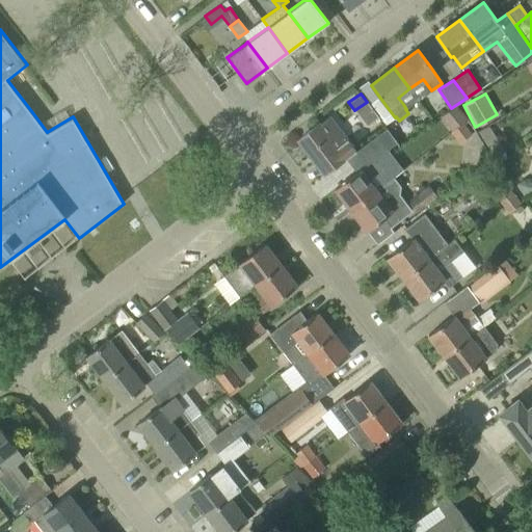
[(442,121),(451,133),(463,123),(454,111),(442,121)]
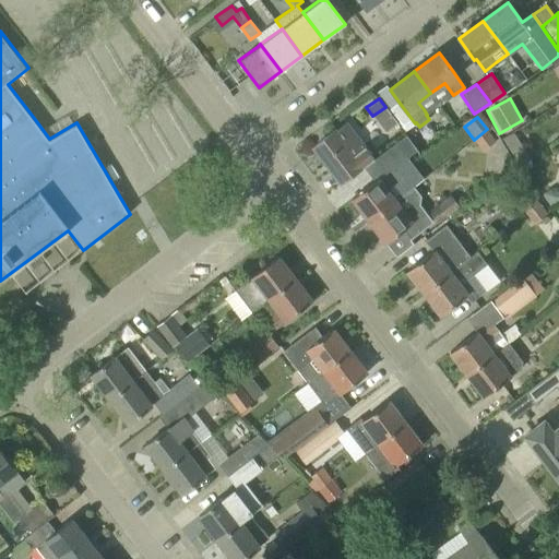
[(341,183),(357,170),(373,158),(359,139),(346,122),(336,130),(335,129),(312,146),(341,183)]
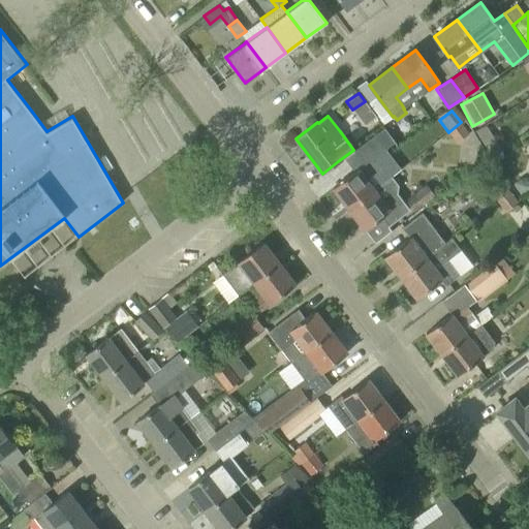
[(461,122),(448,132),(457,143),(469,133),(461,122)]
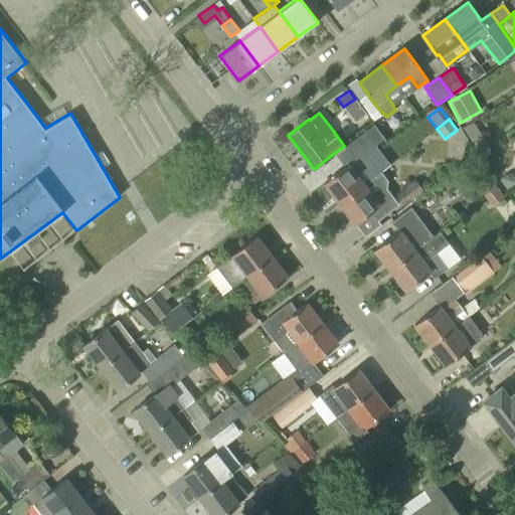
[(364,152),(359,156),(349,163),(340,170),(324,182),(339,203),(379,172),(364,152)]
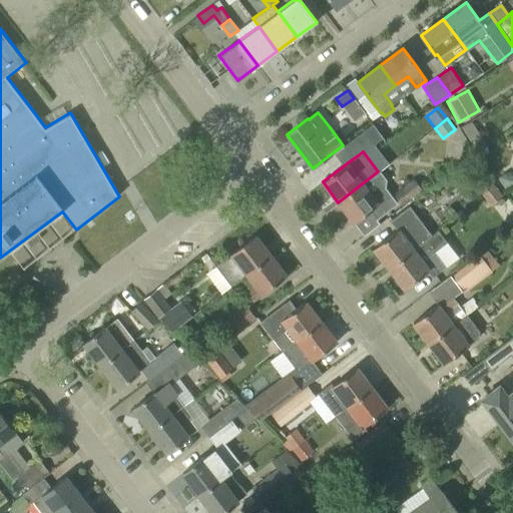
[(380,170),(378,171),(338,202),(354,222),(370,210),(376,217),(397,202),(385,187),(387,180),(380,170)]
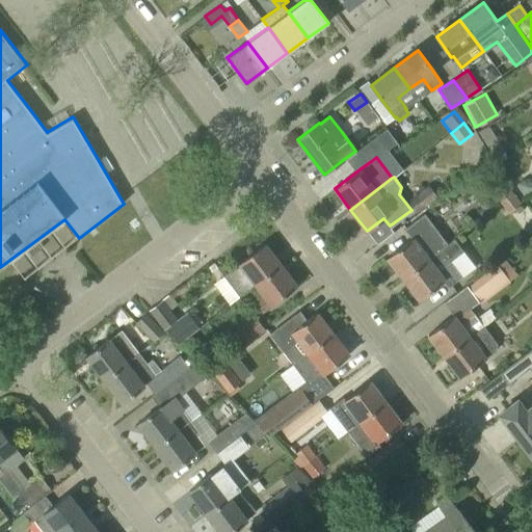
[(490,190),(500,203),(501,202),(512,192),(503,181),(490,190)]
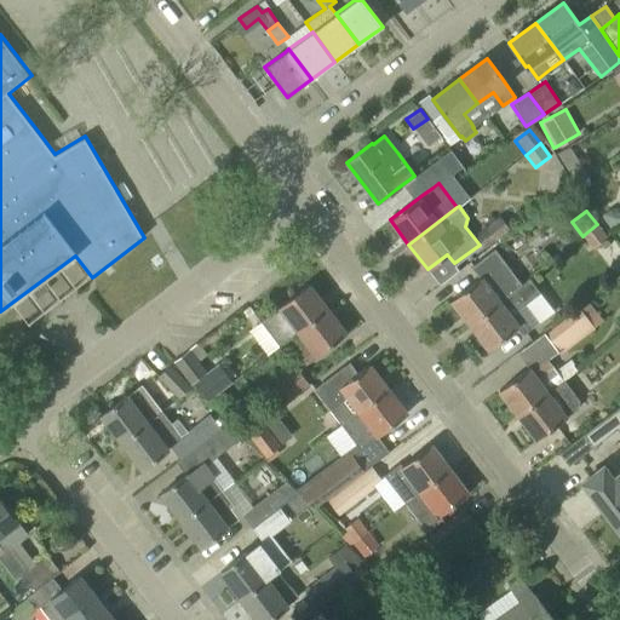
[(509,228),(499,216),(476,234),(486,246),(509,228)]
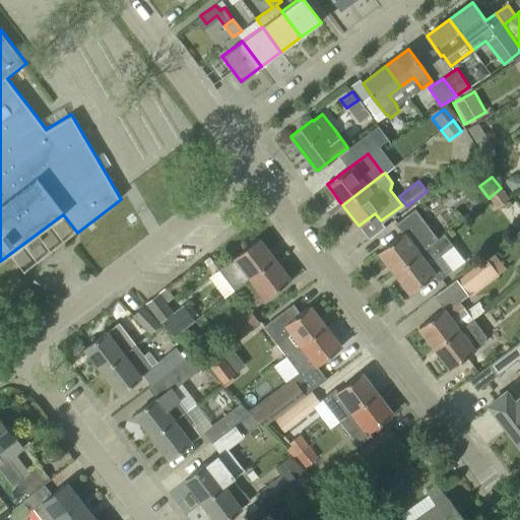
[(501,188),(490,197),(489,198),(495,205),(497,208),(509,199),(501,188)]
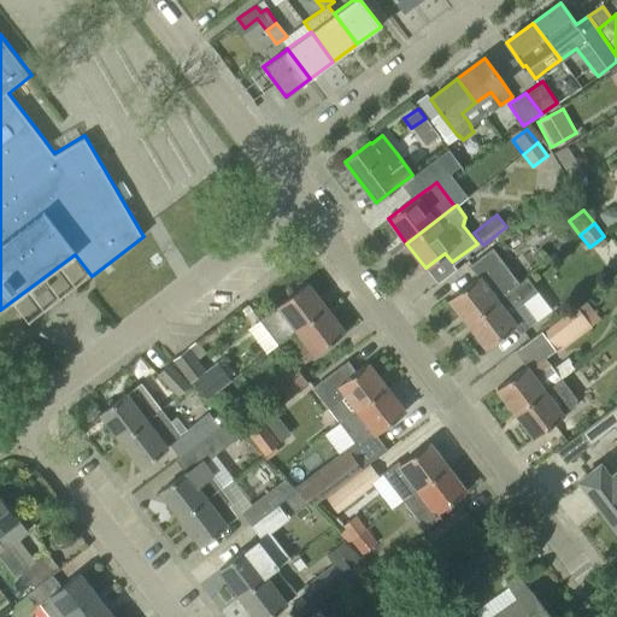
[(518,283),(492,247),(469,265),(477,276),(448,298),(468,323),(499,298),(518,283)]
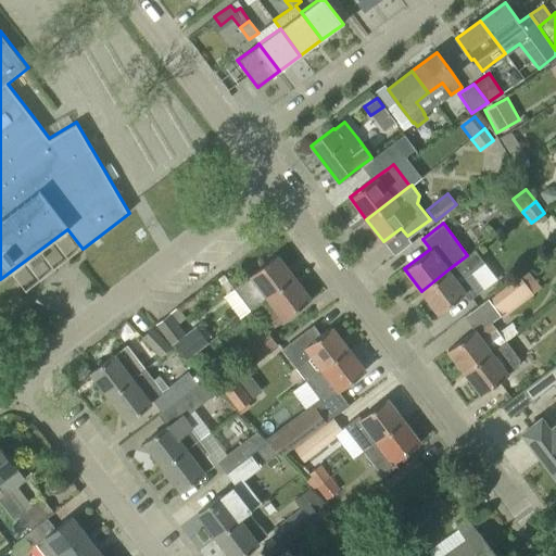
[(421,291),(438,313),(464,293),(469,300),(483,289),(470,273),(484,263),(475,250),(467,255),(450,268),(421,291)]
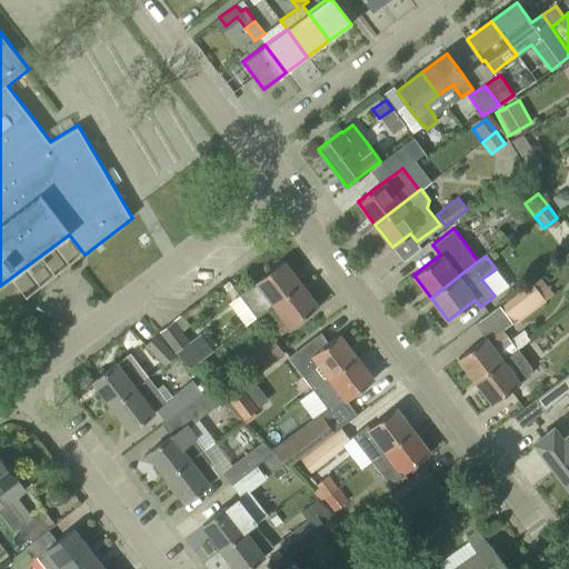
[(272,305),(300,283),(282,261),(245,290),(239,295),(255,317),(272,305)]
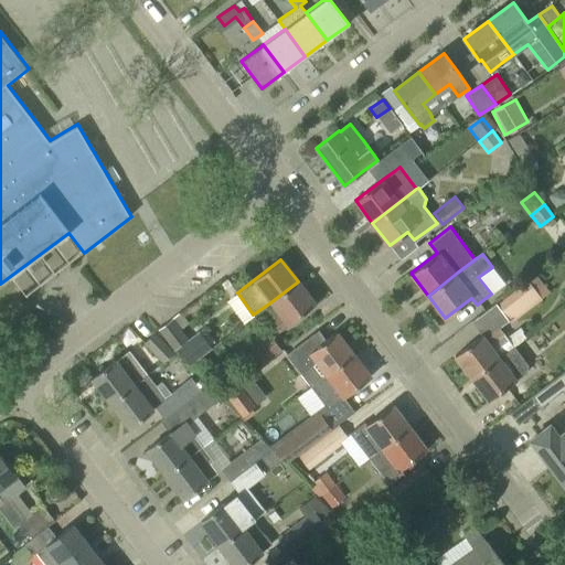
[(511,322),(548,294),(534,276),(497,305),(511,322)]
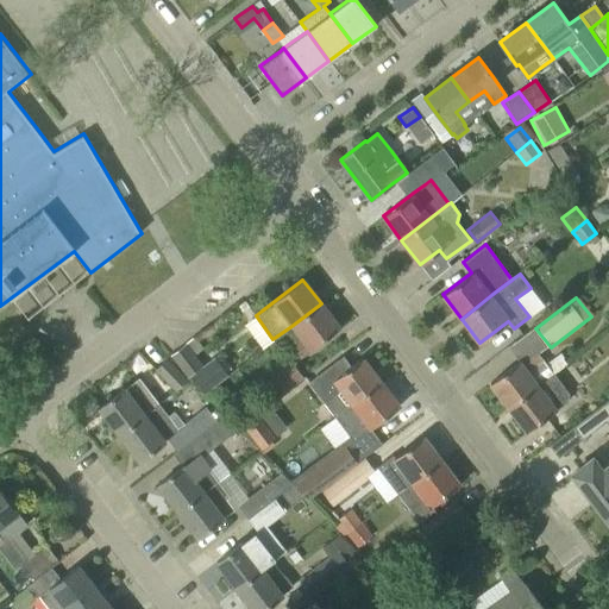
[(339,327),(321,303),(292,326),(302,340),(292,349),(297,358),(309,350),(339,327)]
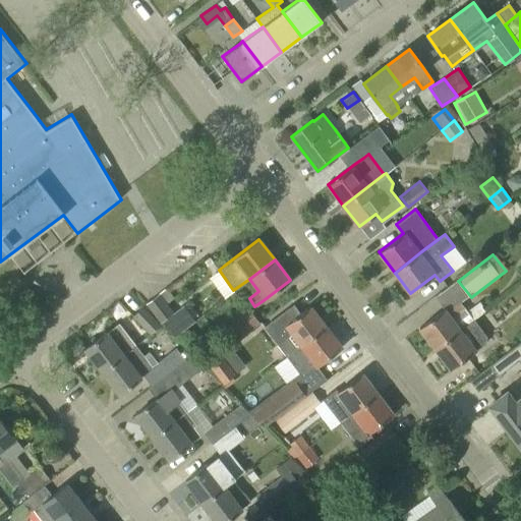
[(171,313),(170,311),(158,295),(146,303),(159,323),(171,313)]
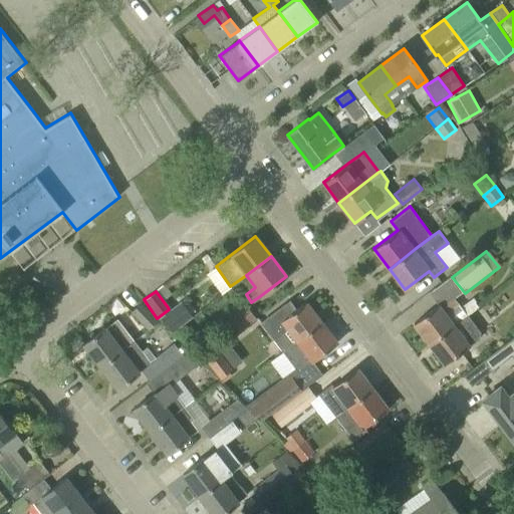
[(414,323),(429,343),(467,314),(454,298),(452,300),(449,296),(414,323)]
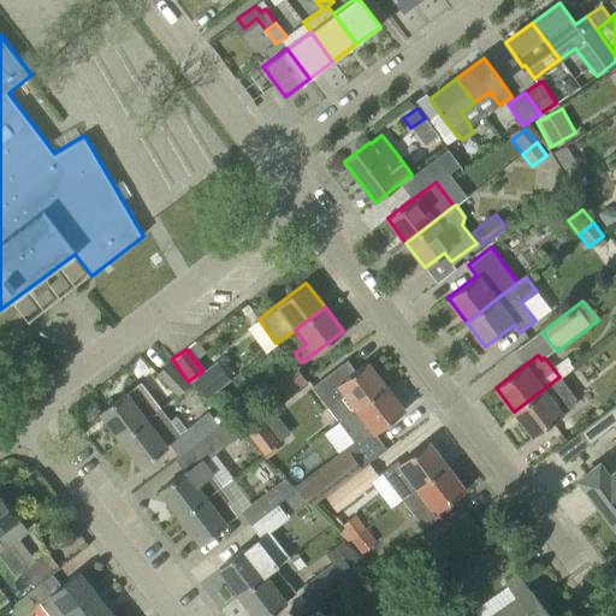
[(207,398),(248,366),(241,356),(224,369),(218,362),(193,380),(207,398)]
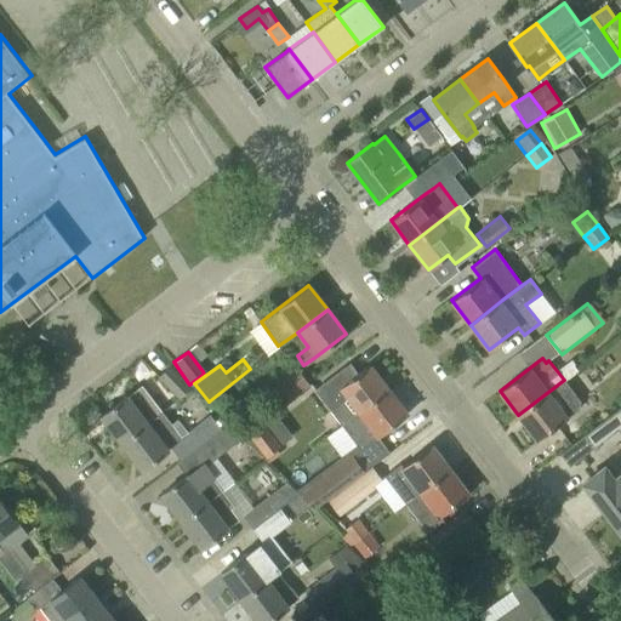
[(370,365),(358,374),(349,363),(314,389),(341,425),(358,412),(388,389),(370,365)]
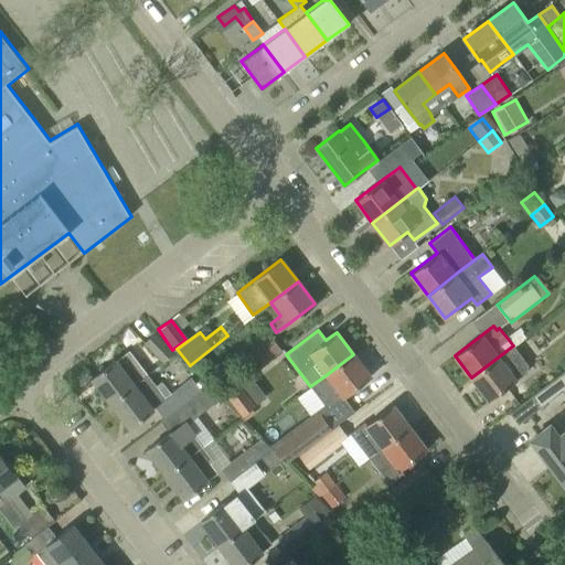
[(172,351),(155,332),(144,342),(161,361),(172,351)]
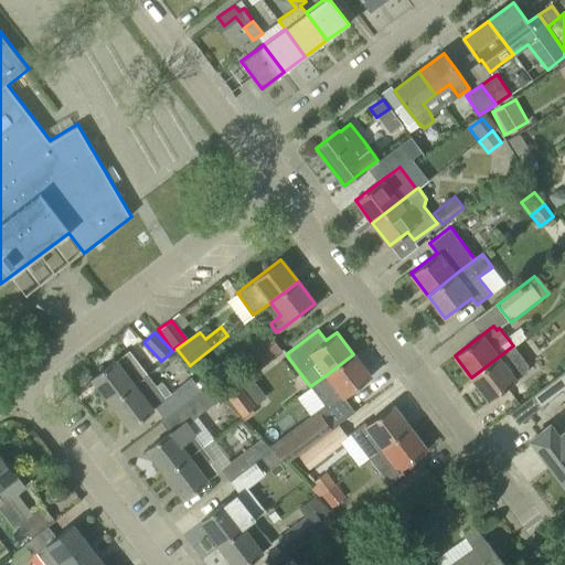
[(280,350),(269,333),(251,348),(263,363),(280,350)]
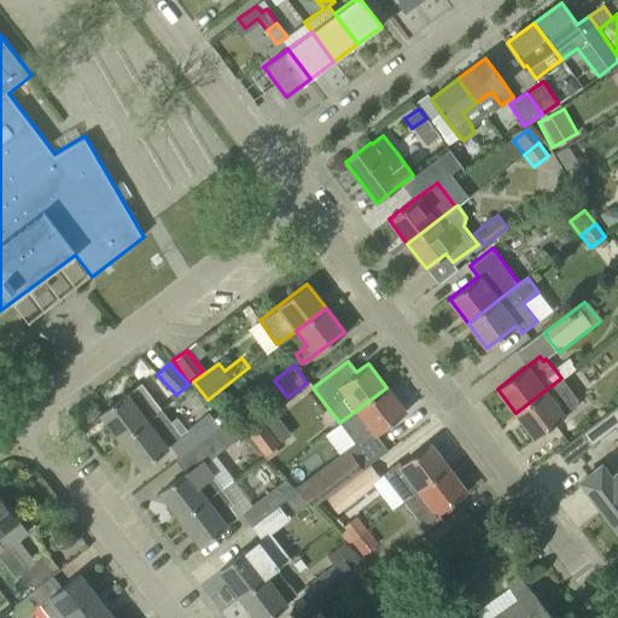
[(546,390),(516,413),(535,438),(554,424),(565,415),(576,407),(577,398),(561,378),(546,390)]
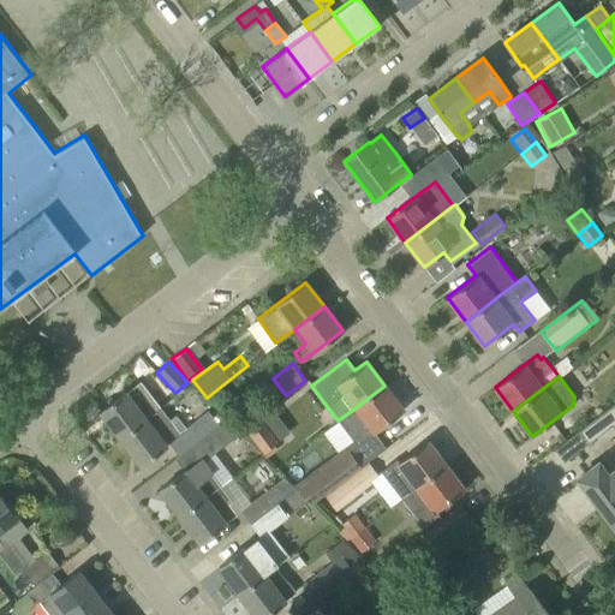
[(100,412),(120,439),(160,407),(139,382),(125,393),(100,412)]
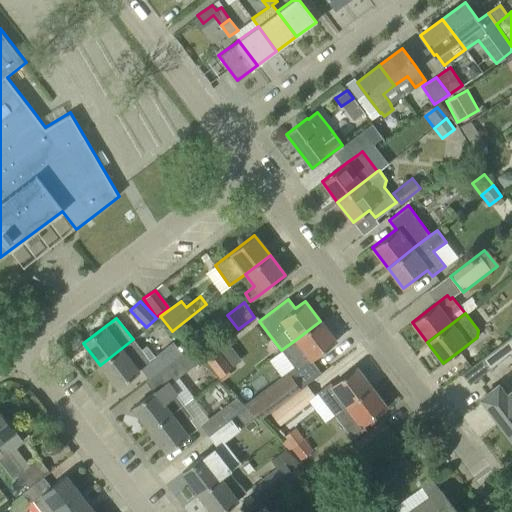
[(295,340),(281,350),(271,358),(283,374),(243,404),(246,407),(257,418),(258,419),(304,385),(294,373),(336,341),(320,321),(295,340)]
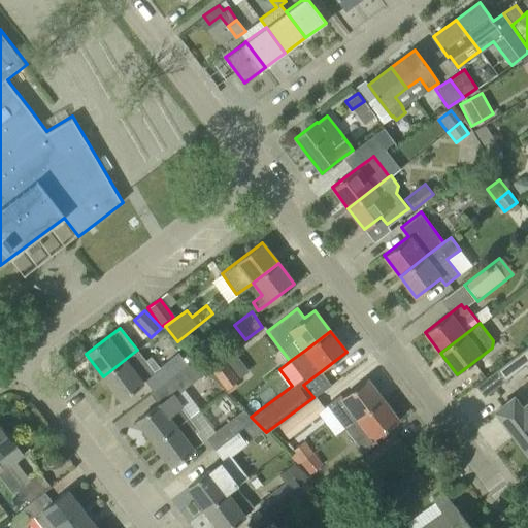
[(527,344),(492,372),(475,385),(484,396),(500,384),(527,361),(527,344)]
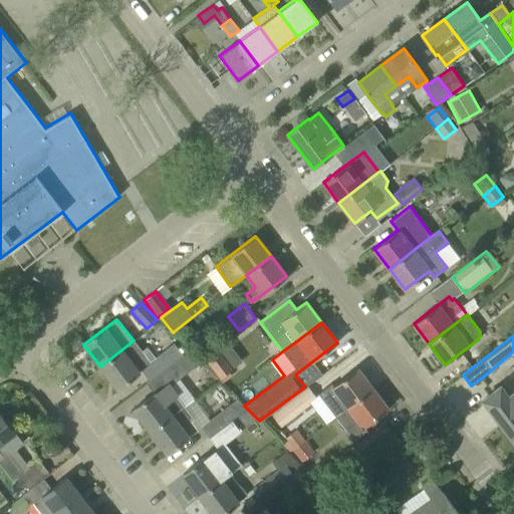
[(142,351),(134,340),(100,366),(117,389),(139,372),(141,370),(149,380),(161,371),(190,349),(180,338),(163,351),(155,357),(147,347),(142,351)]
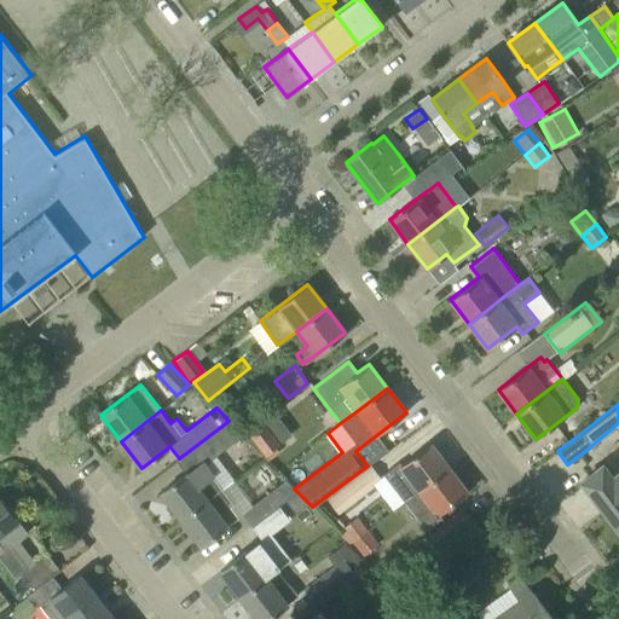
[(194,447),(206,463),(242,435),(229,421),(194,447)]
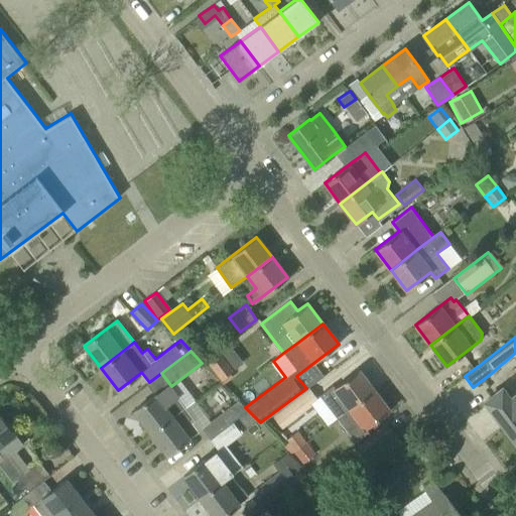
[(233,370),(218,351),(207,360),(221,379),(233,370)]
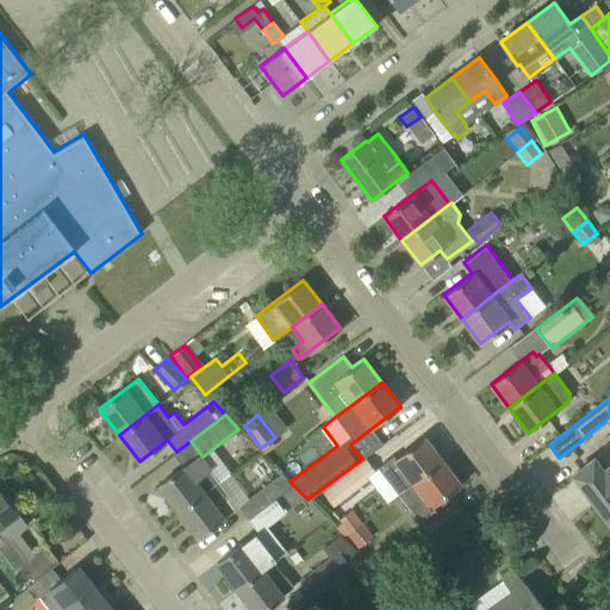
[(378,467),(398,495),(442,461),(423,437),(393,460),(392,456),(378,467)]
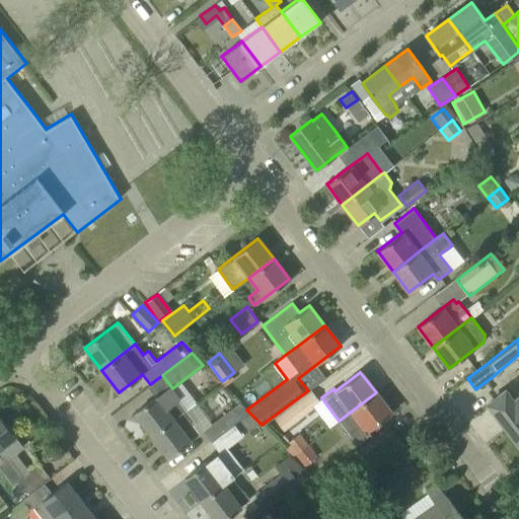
[(134,413),(151,435),(184,410),(174,396),(171,399),(164,390),(150,400),(134,413)]
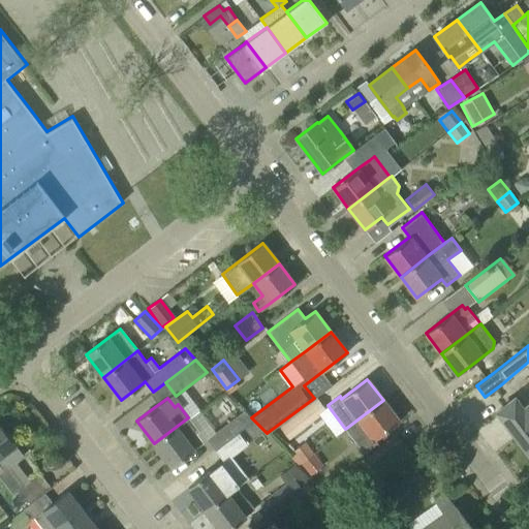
[(515,398),(496,411),(528,455),(528,404),(523,408),(515,398)]
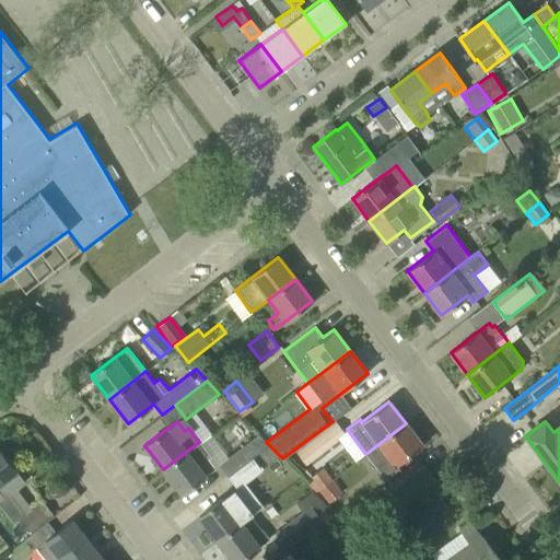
[(345,435),(336,423),(296,453),(305,465),(345,435)]
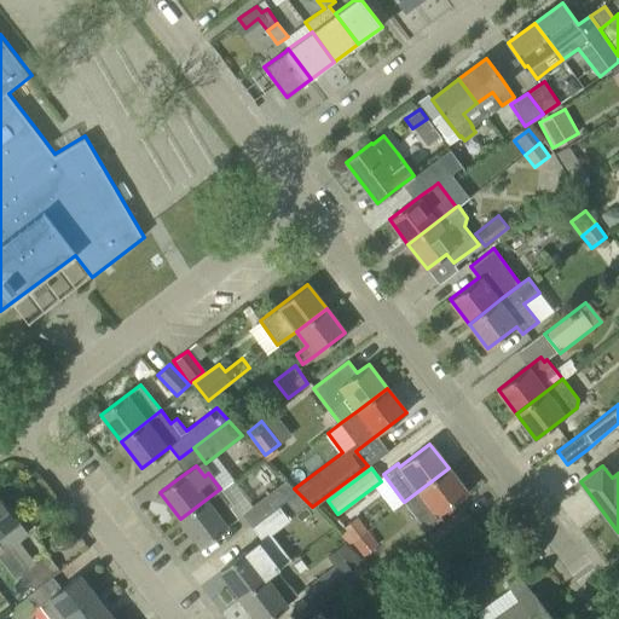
[(467,492),(449,468),(404,502),(426,530),(441,519),(439,514),(467,492)]
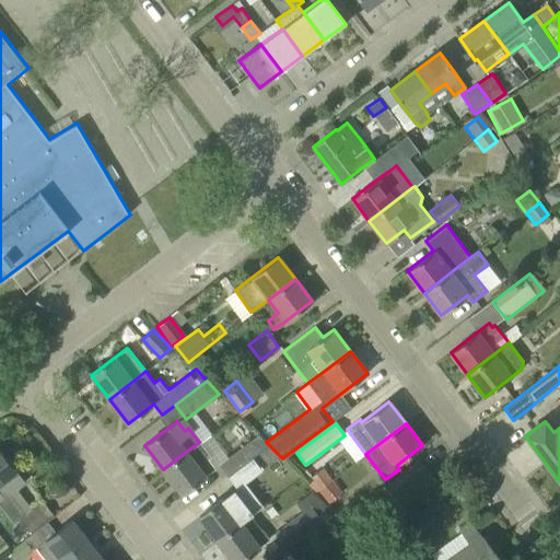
[(163,469),(182,494),(205,477),(205,476),(214,468),(213,468),(218,465),(228,477),(249,461),(269,445),(266,442),(258,434),(228,457),(210,435),(199,442),(163,469)]
